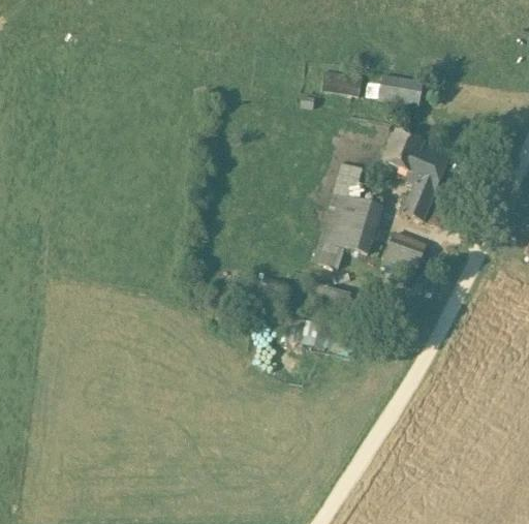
[(359,96),(363,75),(325,67),(321,88),(359,96)]
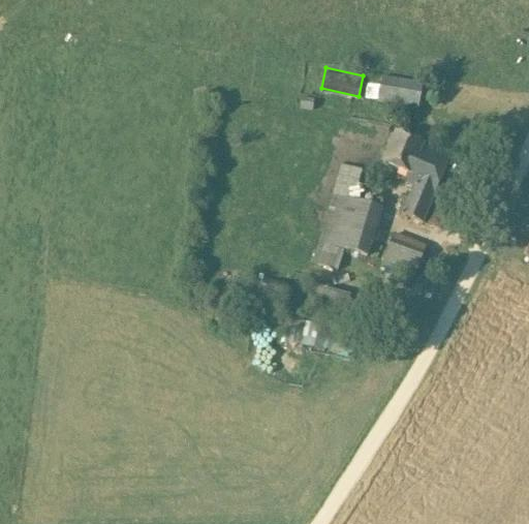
[(422,81),(382,73),(380,84),(368,82),(365,97),(378,99),(377,100),(417,108),(422,81)]
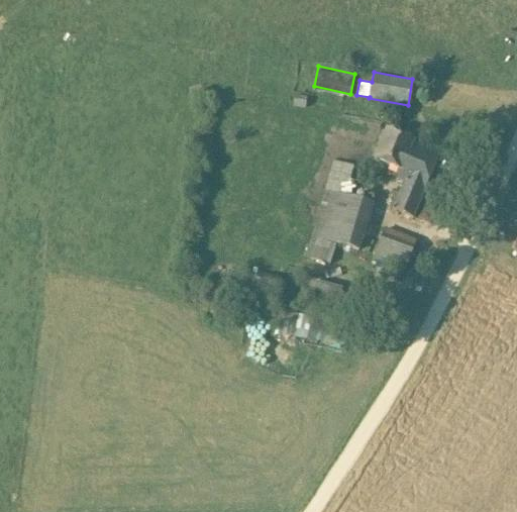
[(374,159),(399,169),(396,177),(402,179),(391,207),(414,216),(440,150),(386,128),(374,159)]
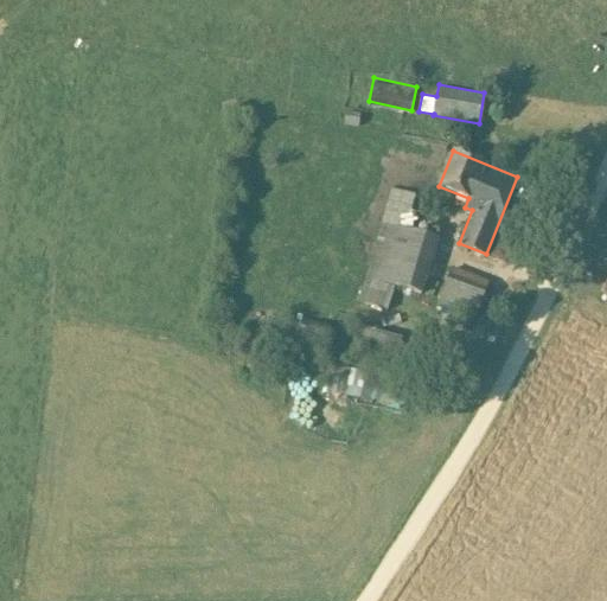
[(407,224),(415,191),(391,185),(362,300),(389,307),(395,283),(425,291),(440,234),(407,224)]
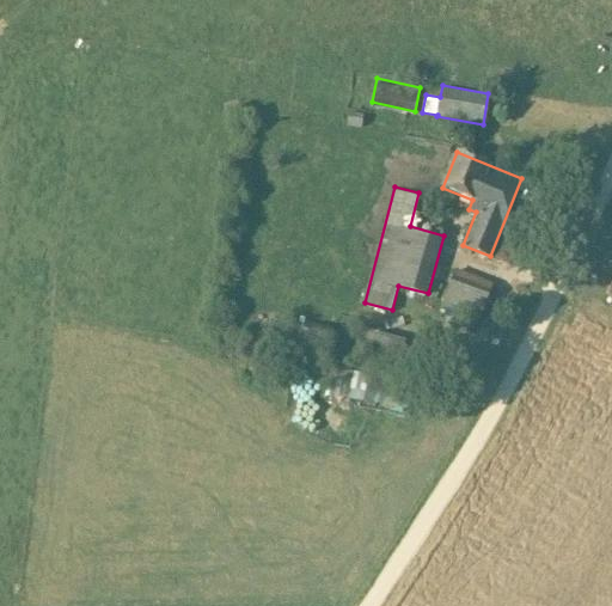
[(441,304),(478,318),(493,281),(454,267),(441,304)]
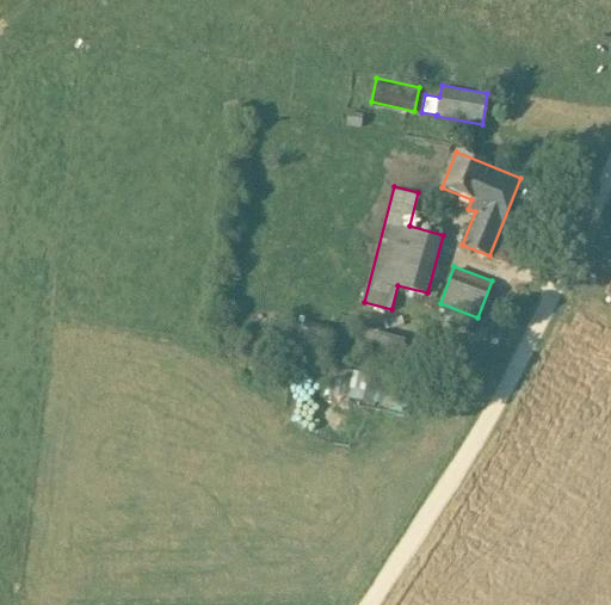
[(288,315),(282,345),(323,355),(329,326),(303,320),(304,319),(288,315)]
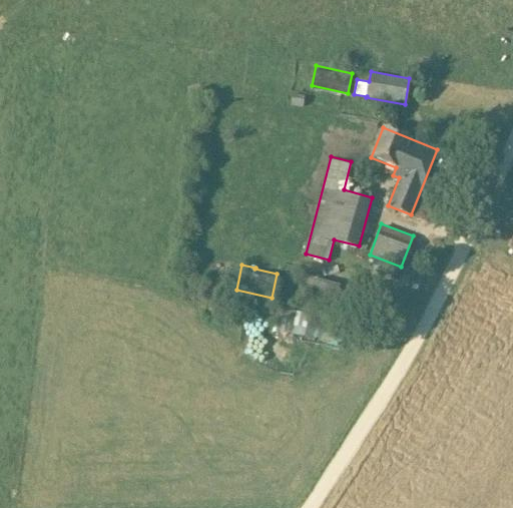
[(337,299),(340,282),(304,277),(301,294),(337,299)]
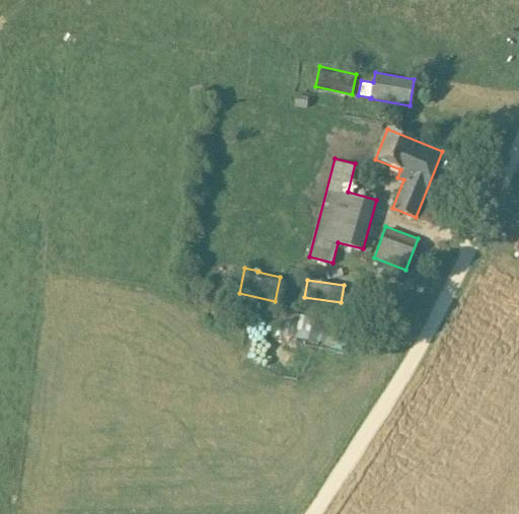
[(289,310),(284,334),(312,341),(318,317),(289,310)]
